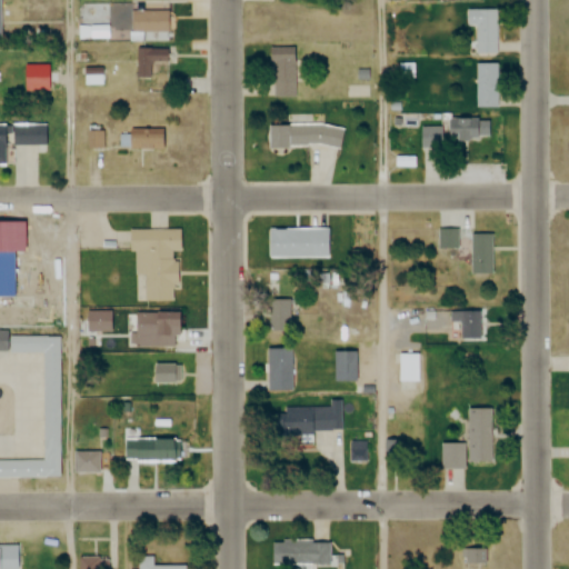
[(497,9),(475,9),(475,55),(497,55),(497,9)]
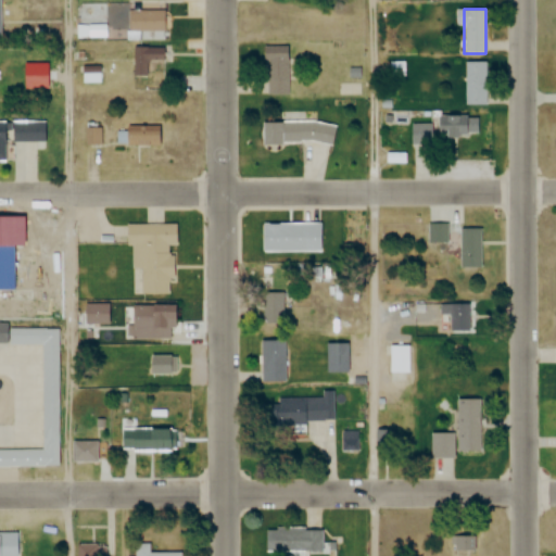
[(128,32),(164,32),(164,11),(128,11),(128,32)]
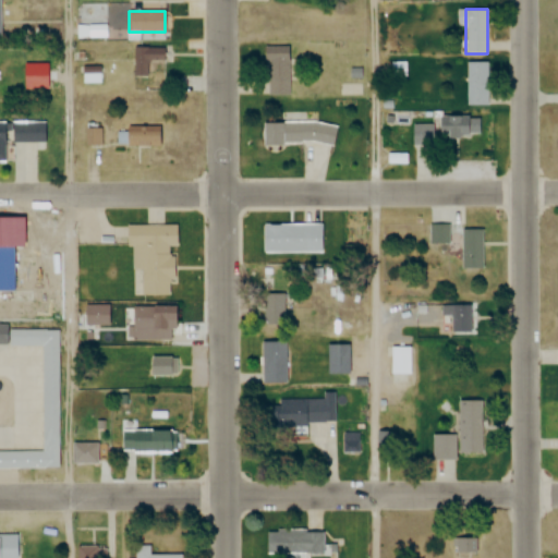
[(289,95),(289,47),(265,47),(265,95),(289,95)]
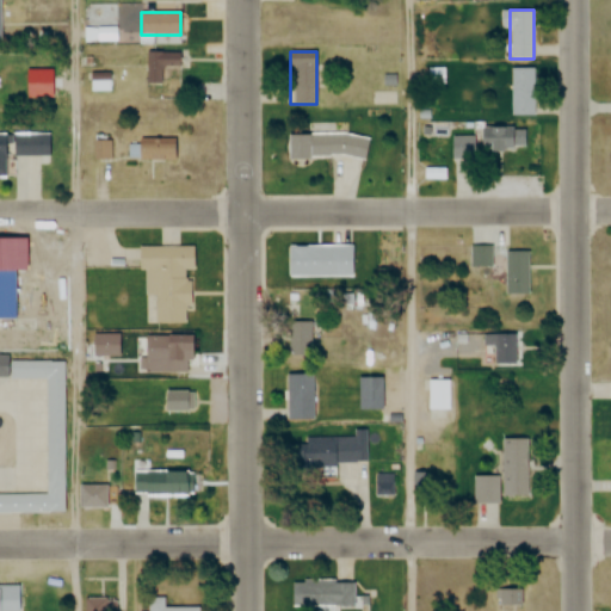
[(147,85),(164,85),(164,69),(179,69),(179,53),(147,53),(147,85)]
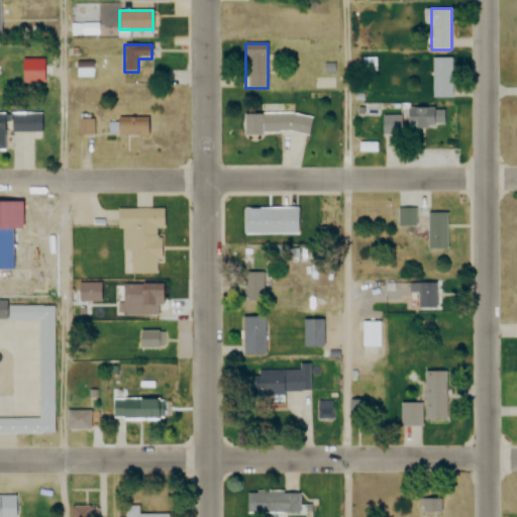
[(432,98),(451,98),(451,59),(432,59),(432,98)]
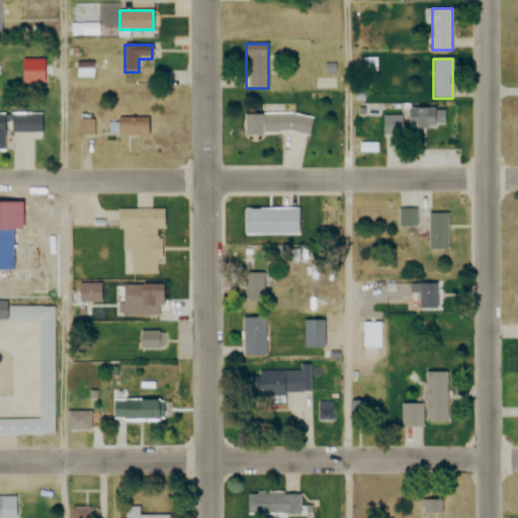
[(446,128),(446,108),(405,109),(405,115),(382,116),(383,138),(403,138),(403,130),(446,128)]
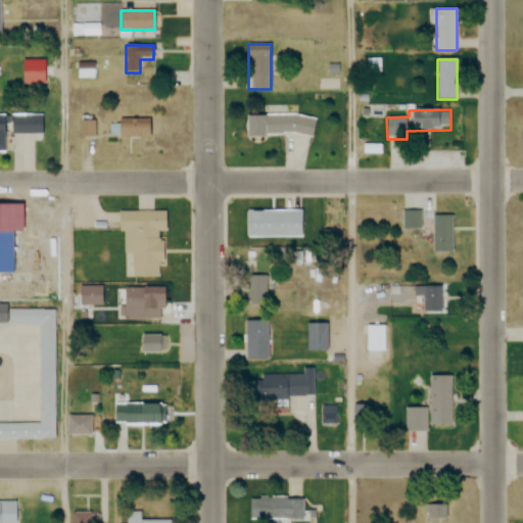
[(0,151),(4,151),(4,134),(41,134),(41,114),(0,113),(0,151)]
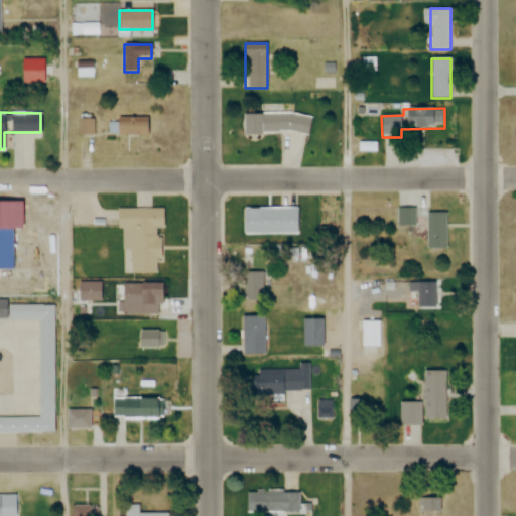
[(243,114),(243,135),(311,135),(311,114),(243,114)]
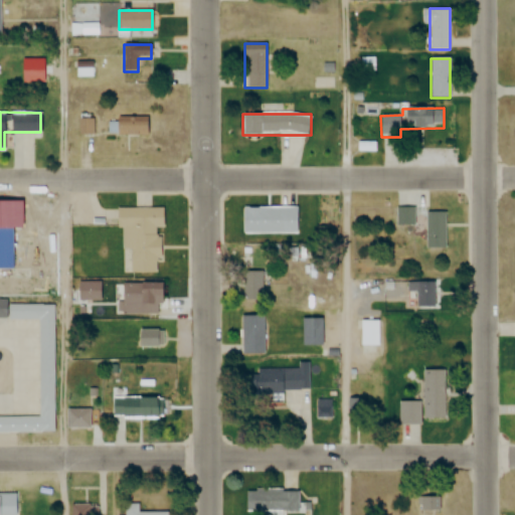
[(149,137),(149,118),(115,118),(115,137),(149,137)]
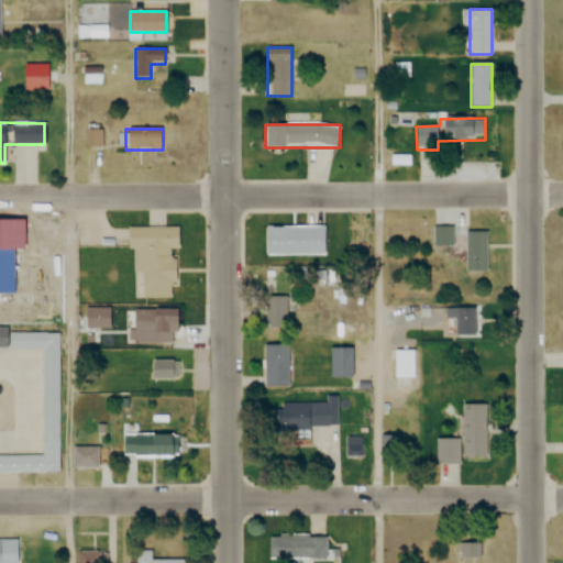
[(265,227),(265,256),(324,256),(324,227),(265,227)]
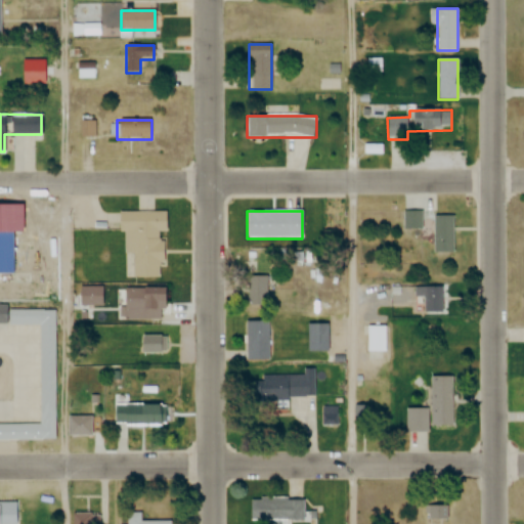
[(133,255),(133,278),(162,278),(163,232),(168,232),(168,213),(119,212),(119,232),(126,232),(126,255),(133,255)]
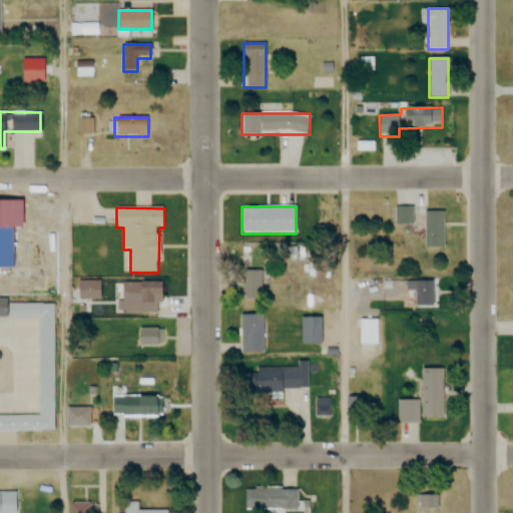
[(412,207),(395,207),(395,225),(412,225),(412,207)]
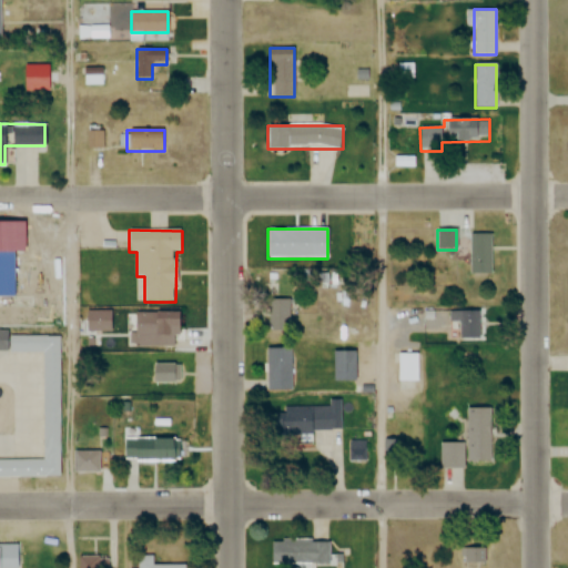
[(470,234),(470,274),(492,274),(492,234),(470,234)]
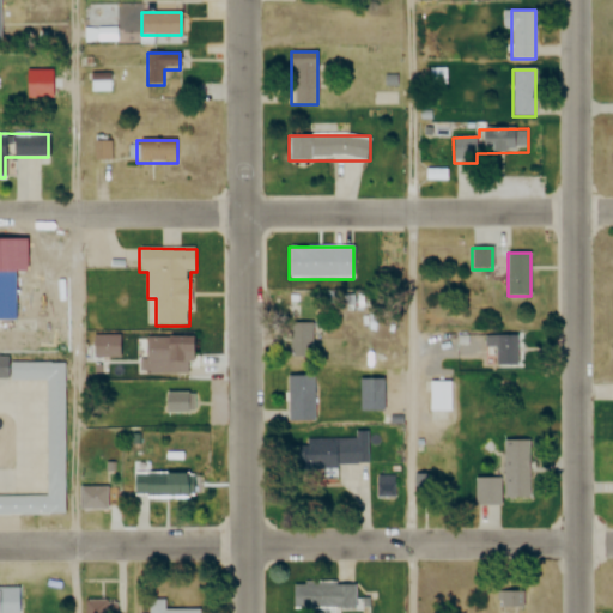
[(0,319),(0,269),(14,269),(14,319),(0,319)]
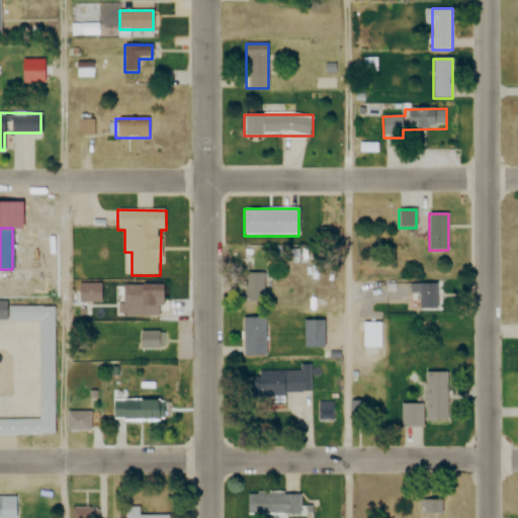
[(246,273),(246,300),(265,300),(265,273),(246,273)]
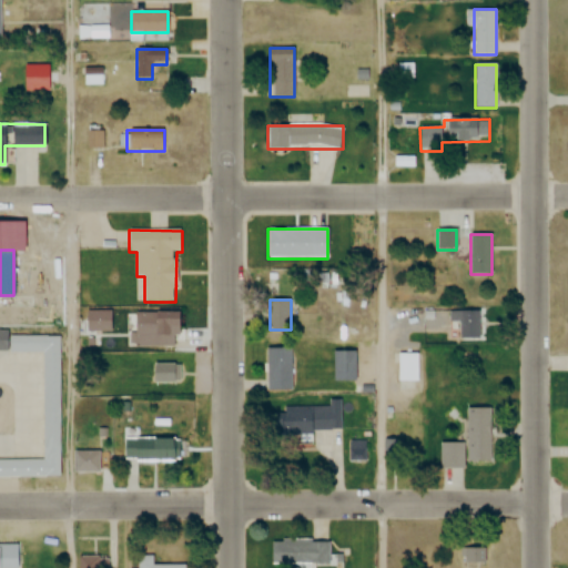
[(85,332),(111,332),(111,311),(85,311),(85,332)]
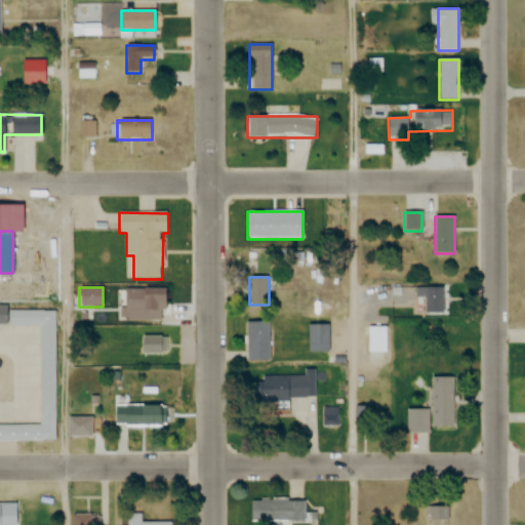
[(164,288),(123,288),(123,321),(164,321),(164,288)]
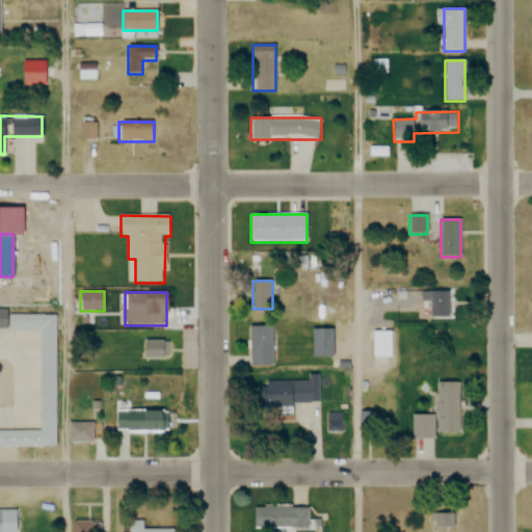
[(452,292),(422,292),(422,318),(452,318),(452,292)]
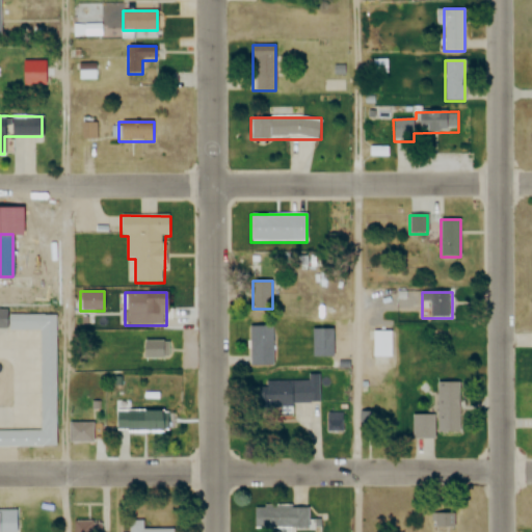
[(0,430),(0,447),(56,447),(56,312),(0,312),(0,329),(40,329),(40,431),(0,430)]
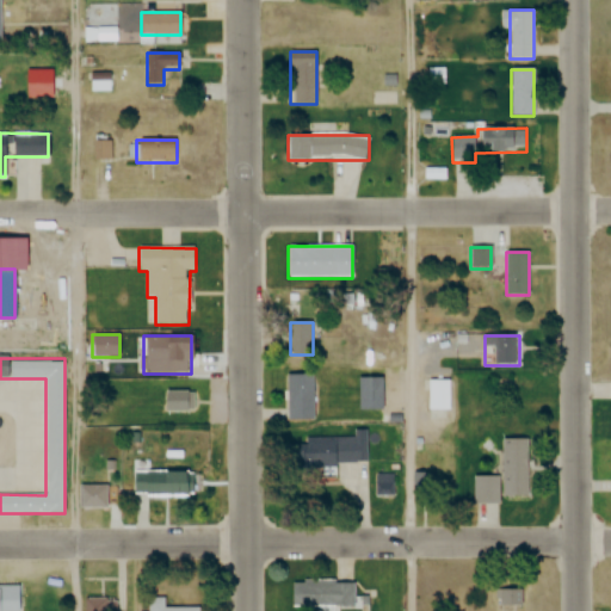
[(314,420),(314,375),(288,375),(288,420),(314,420)]
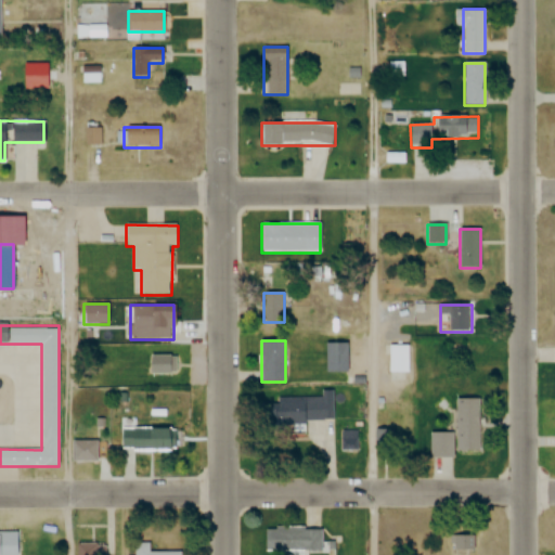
[(347,344),(326,344),(326,372),(347,372),(347,344)]
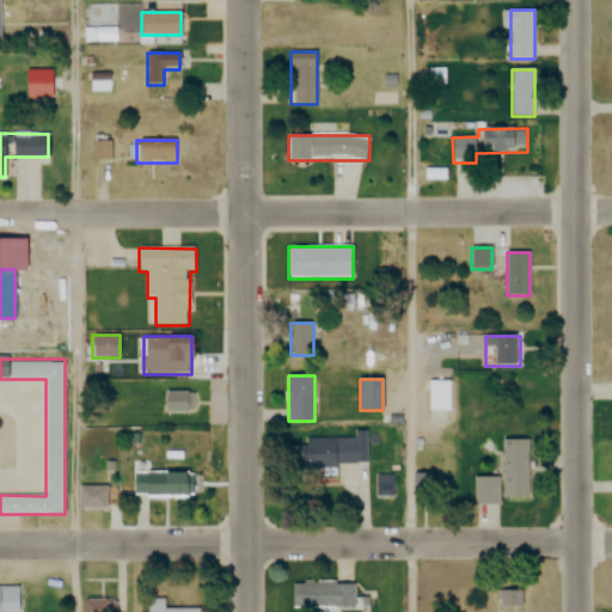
[(454,381),(429,381),(429,411),(454,411),(454,381)]
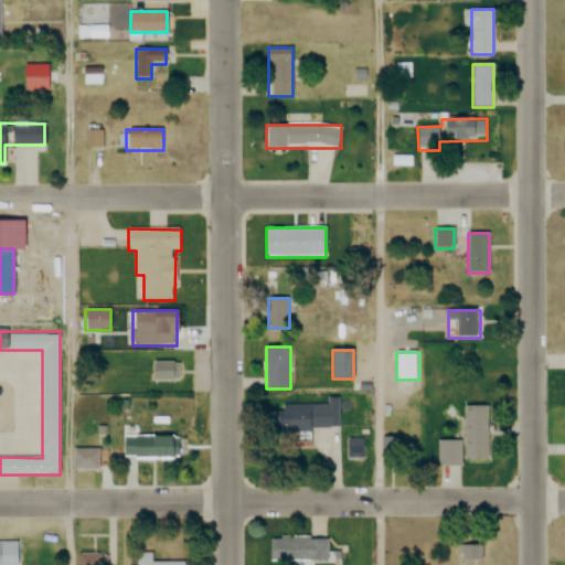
[(151,381),(181,381),(181,363),(151,363),(151,381)]
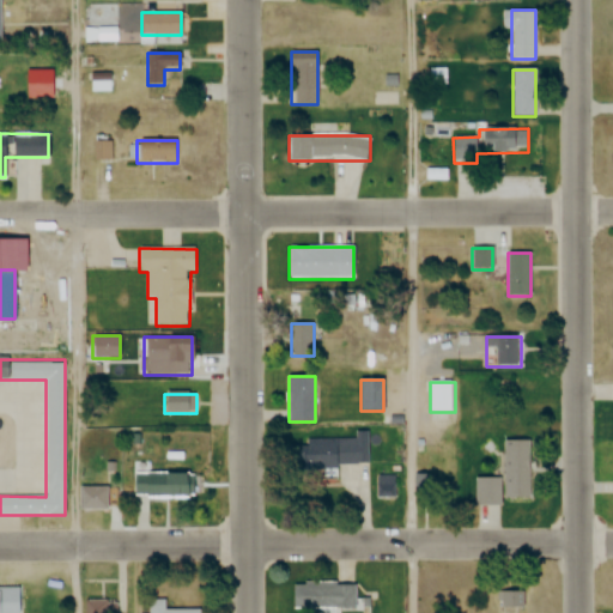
[(357,439),(308,439),(308,447),(286,447),(286,467),(370,467),(370,432),(357,432),(357,439)]
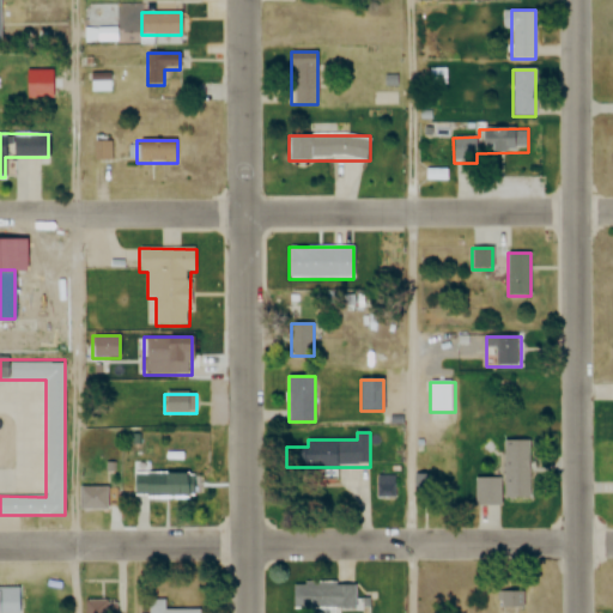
[(532,499),(532,441),(504,441),(504,499),(532,499)]
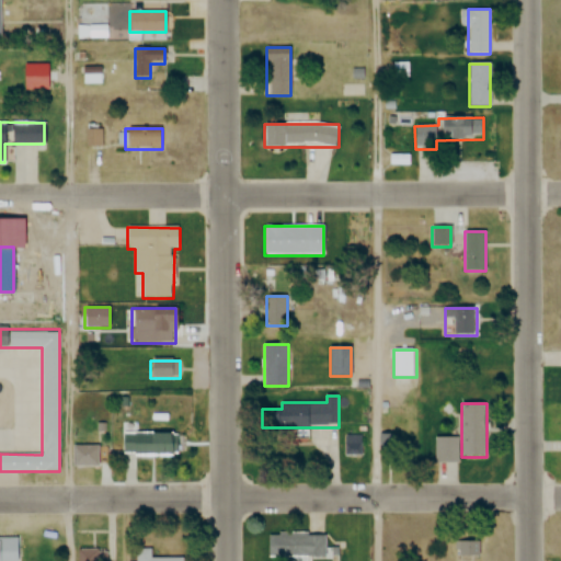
[(176,433),(127,433),(127,457),(176,457),(176,433)]
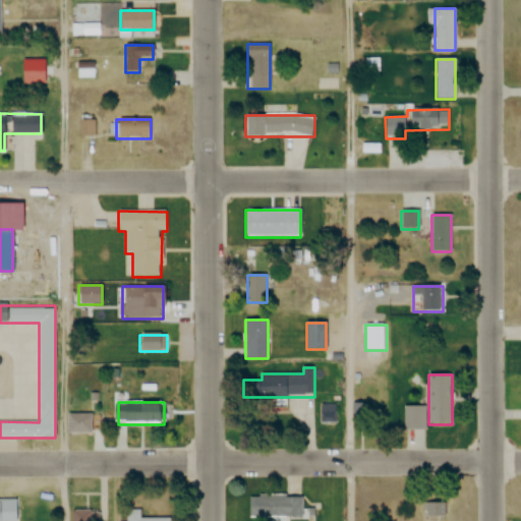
[(338,424),(338,404),(321,404),(321,424),(338,424)]
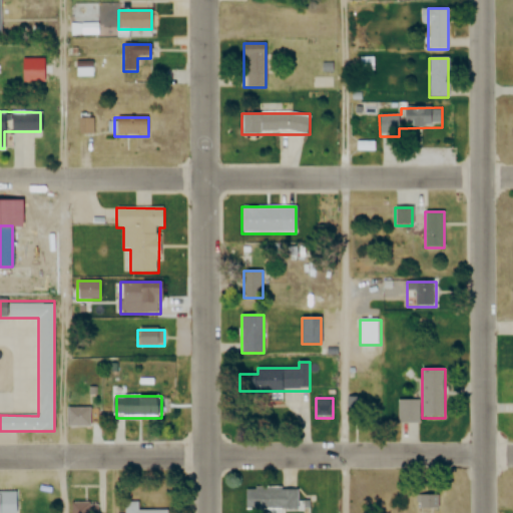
[(399,400),(399,423),(418,423),(418,400),(399,400)]
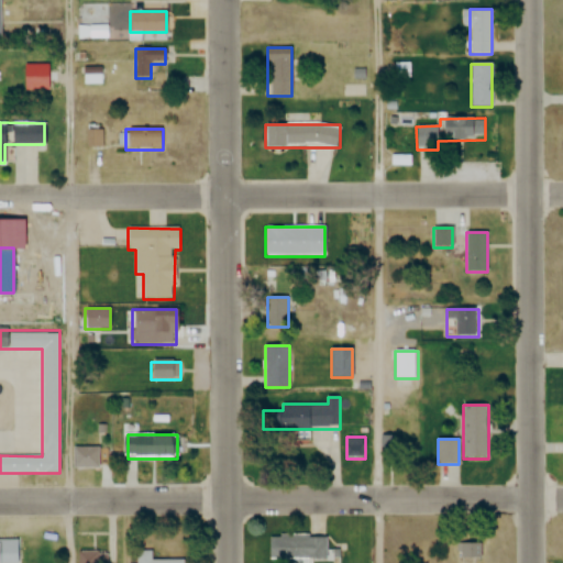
[(73,468),(99,468),(99,446),(73,446),(73,468)]
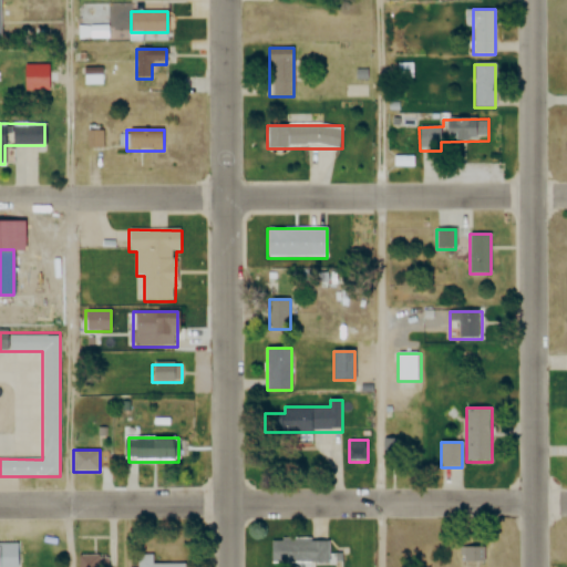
[(329,563),(329,539),(270,538),(270,563),(329,563)]
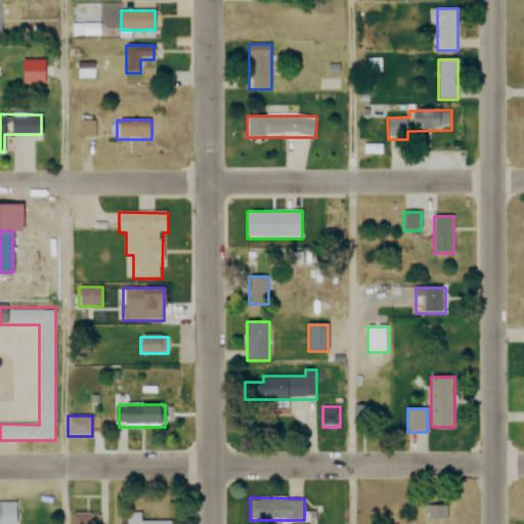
[(0,523),(17,523),(18,503),(0,503),(0,523)]
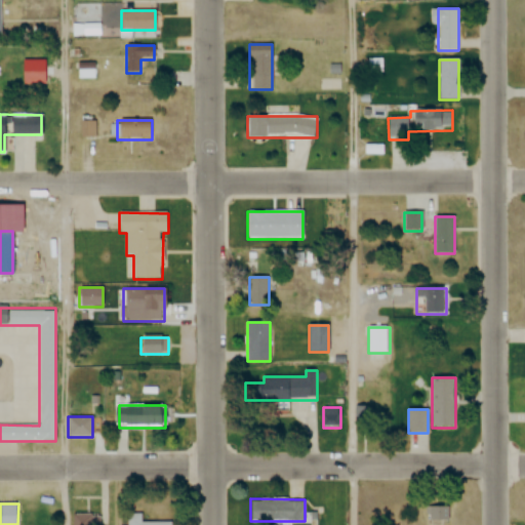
[(449,524),(449,507),(430,507),(429,524),(449,524)]
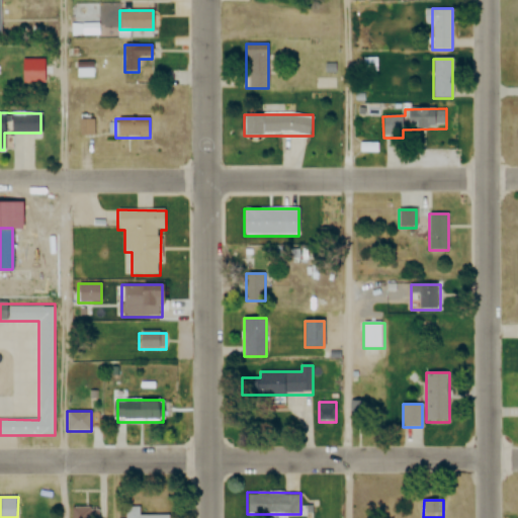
[(168,517),(169,515),(140,515),(140,507),(125,507),(125,517),(168,517)]
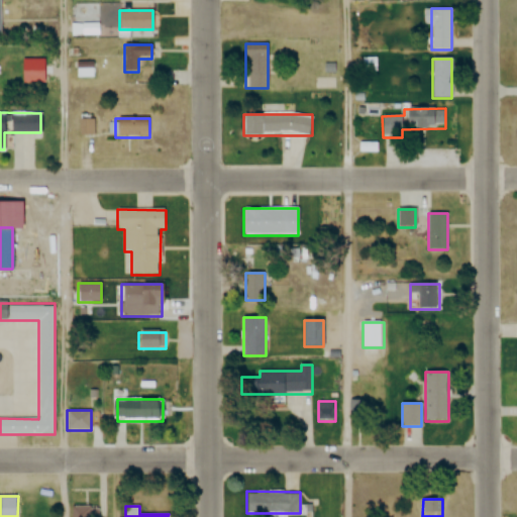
[(72,507),(72,516),(97,516),(98,507),(72,507)]
